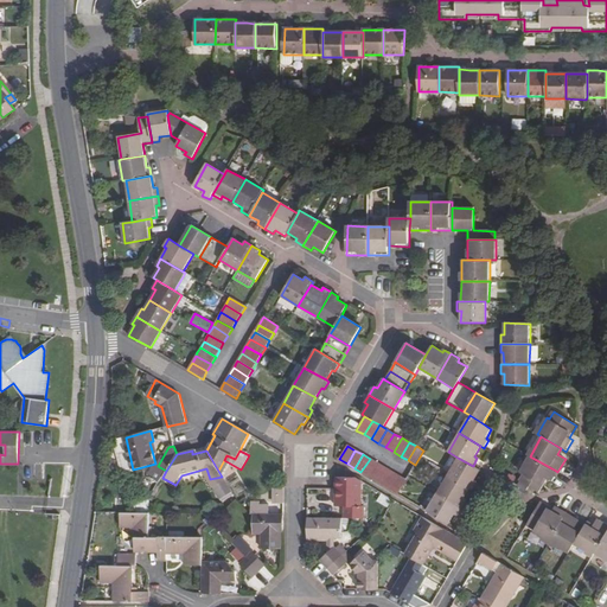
[(519,481),(536,491),(544,477),(550,480),(556,471),(530,457),(521,472),(524,474),(519,481)]
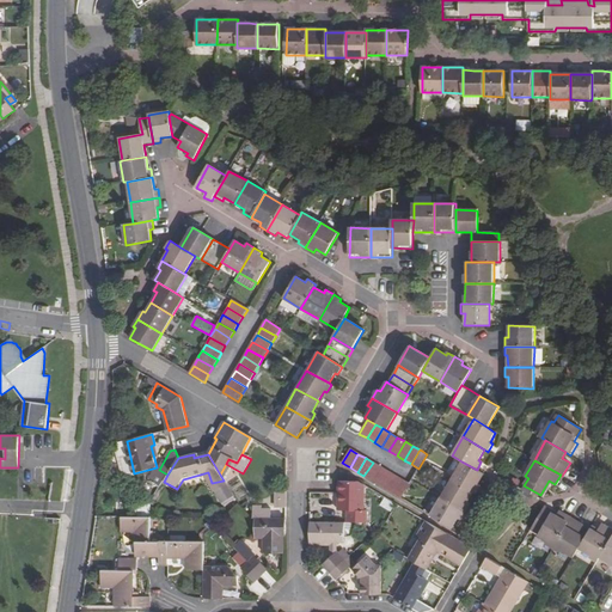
[(473,491),(476,494),(481,485),(478,484),(484,473),(477,470),(461,461),(451,479),(473,491)]
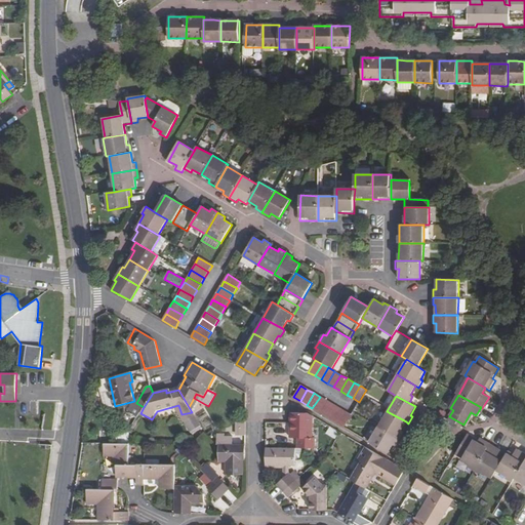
[(312,408),(319,412),(326,400),(320,397),(312,408)]
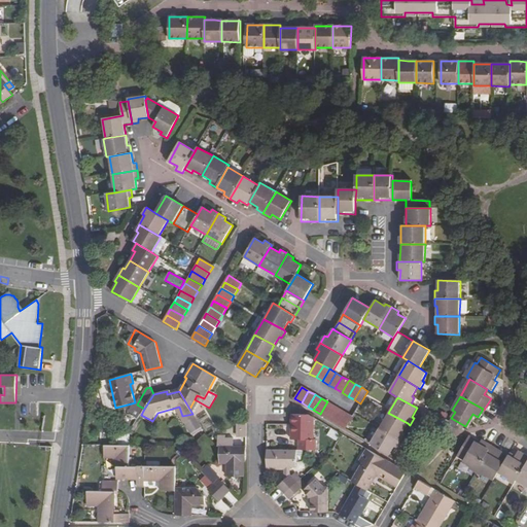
[(320,414),(326,418),(334,406),(327,401),(320,414)]
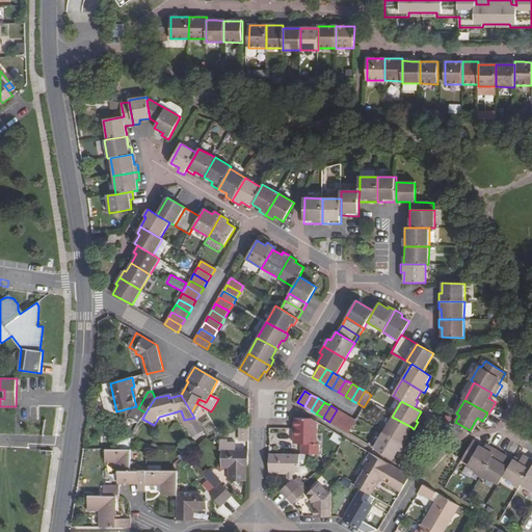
[(329,422),(336,425),(343,413),(337,409),(329,422)]
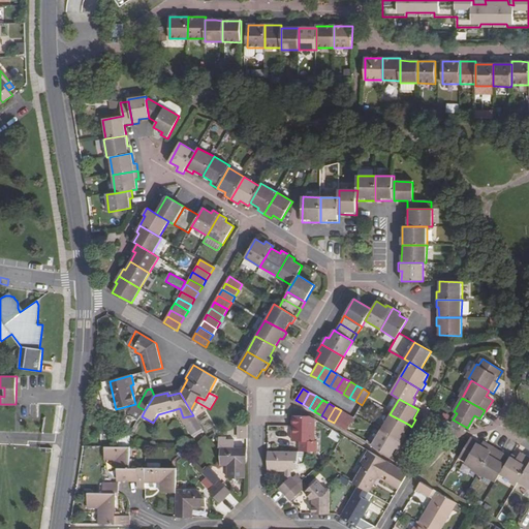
[(334,423),(340,427),(348,414),(341,410),(334,423)]
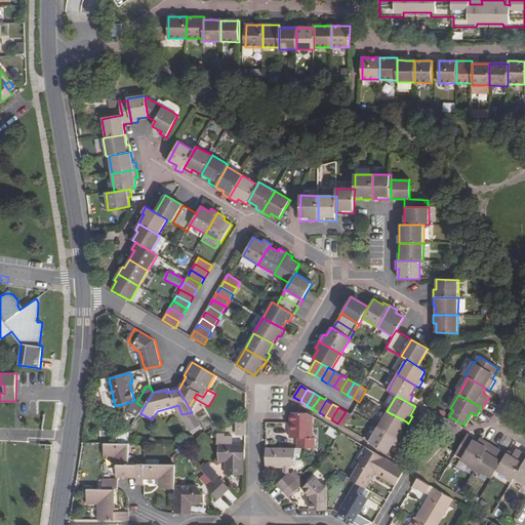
[(337,423),(345,427),(351,414),(346,411),(337,423)]
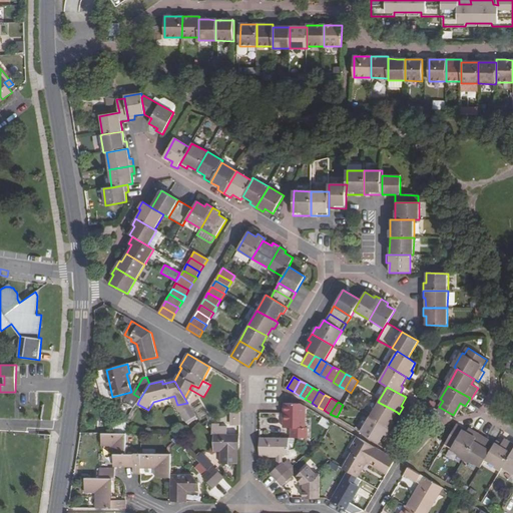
[(369,417),(390,429),(394,422),(392,421),(397,412),(378,402),(369,417)]
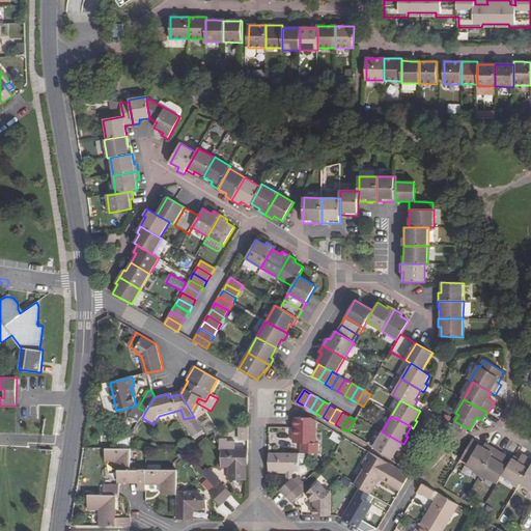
[(302,444),(302,453),(317,454),(317,444),(315,444),(315,421),(310,418),(294,418),(294,428),(294,444),(302,444)]
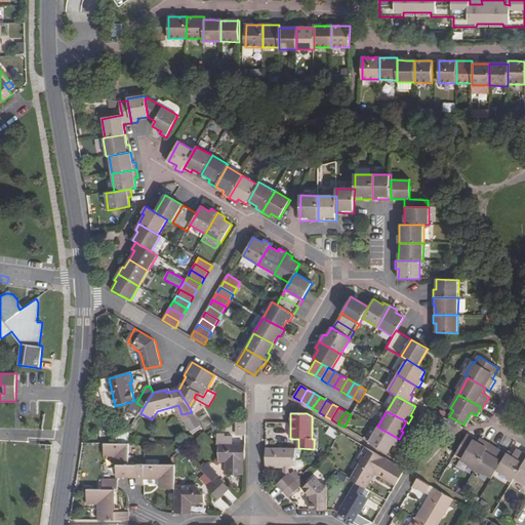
[(245,437),(245,423),(236,422),(236,437),(245,437)]
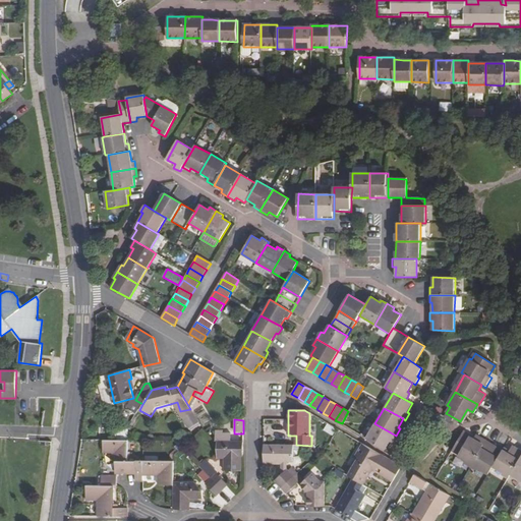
[(365,439),(386,450),(390,442),(393,443),(396,436),(374,423),(365,439)]
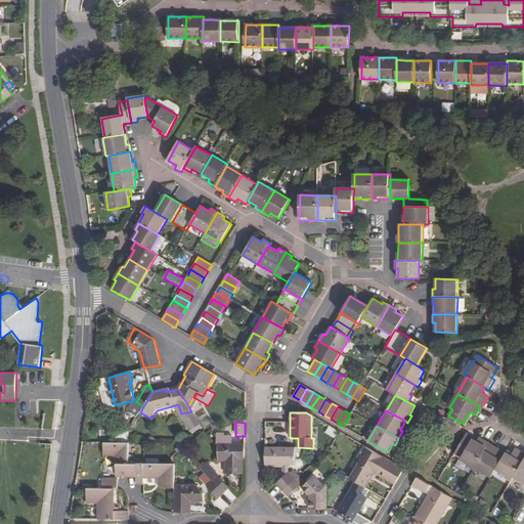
[(461,459),(475,467),(488,443),(479,437),(477,439),(467,433),(455,452),(462,456),(461,459)]
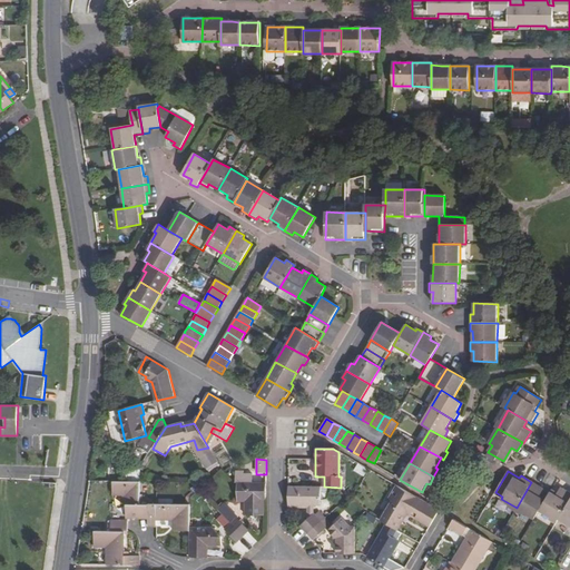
[(236,472),(236,483),(237,483),(253,483),(253,474),(243,475),(243,472),(236,472)]
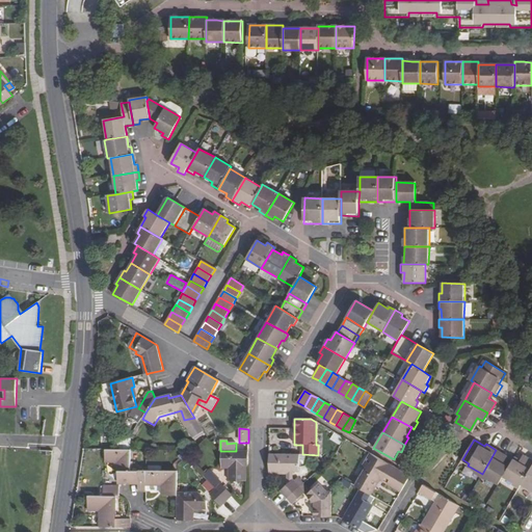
[(118,484),(120,484),(138,484),(138,471),(131,471),(131,450),(105,450),(104,462),(118,462),(118,484)]
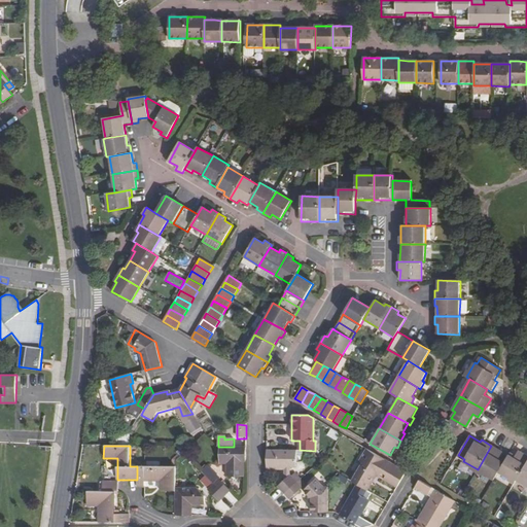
[(478,469),(494,479),(498,472),(504,462),(498,459),(503,452),(491,446),(478,469)]
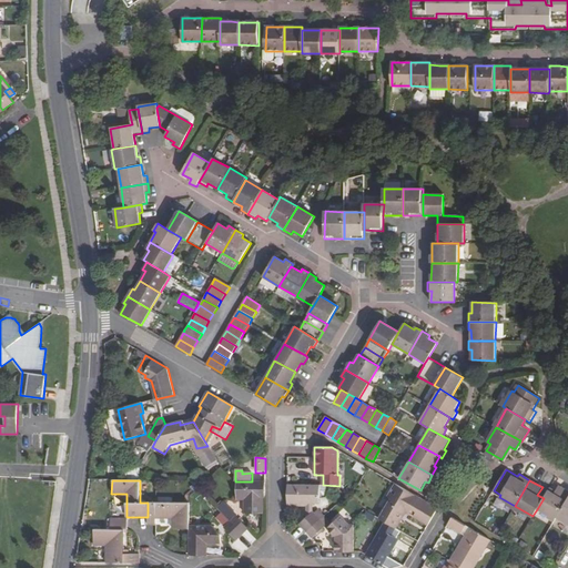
[(244,514),(262,514),(262,497),(265,497),(265,482),(252,482),(236,482),(236,497),(244,497),(244,514)]
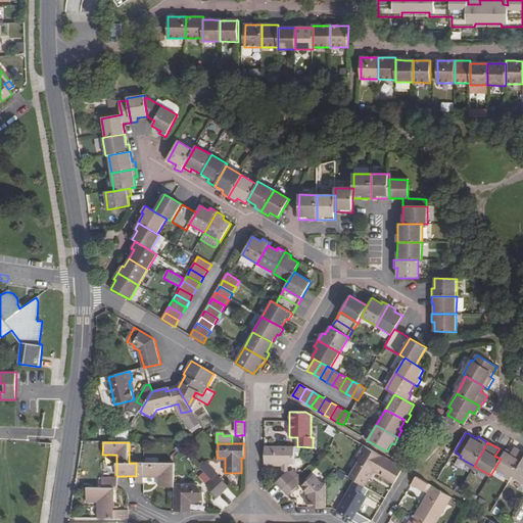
[(265,464),(294,464),(294,447),(265,446),(265,464)]
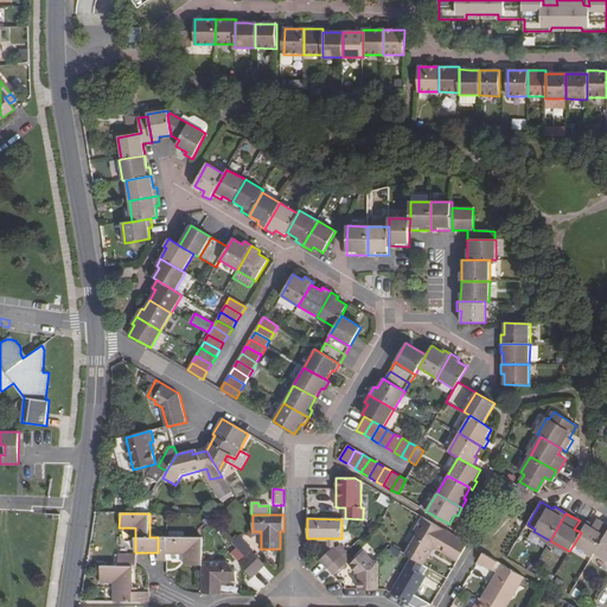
[(413,558),(423,564),(429,556),(426,554),(433,542),(445,549),(443,553),(458,561),(467,544),(422,518),(414,531),(417,534),(406,555),(413,558)]
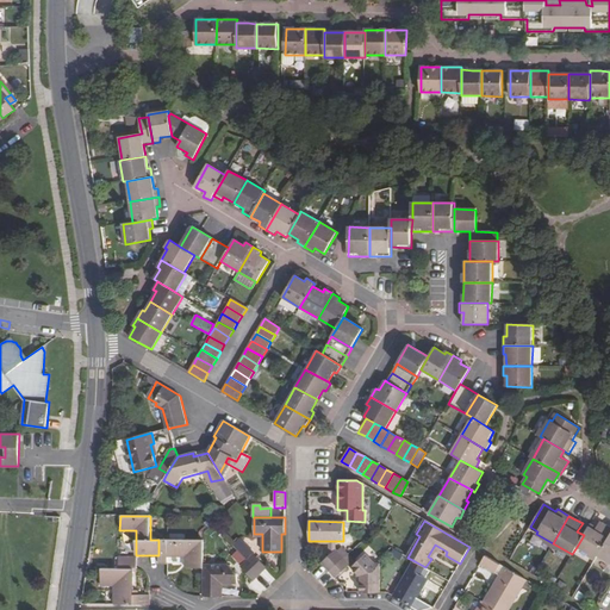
[(577,547),(597,558),(598,555),(609,534),(609,528),(599,523),(595,530),(589,527),(584,535),(577,547)]
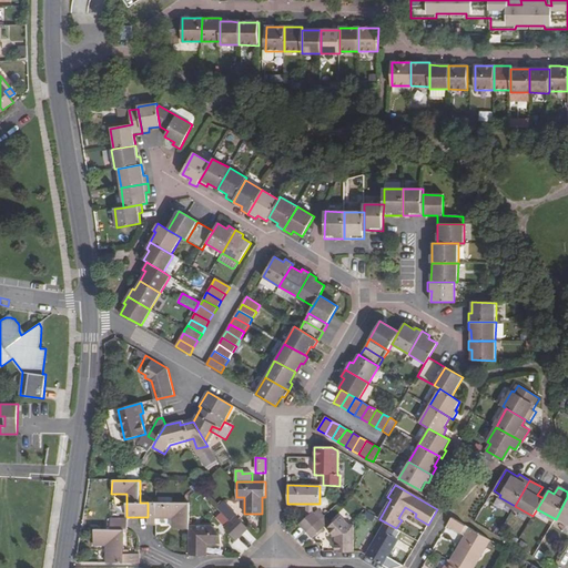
[(567,497),(557,517),(567,523),(567,497)]
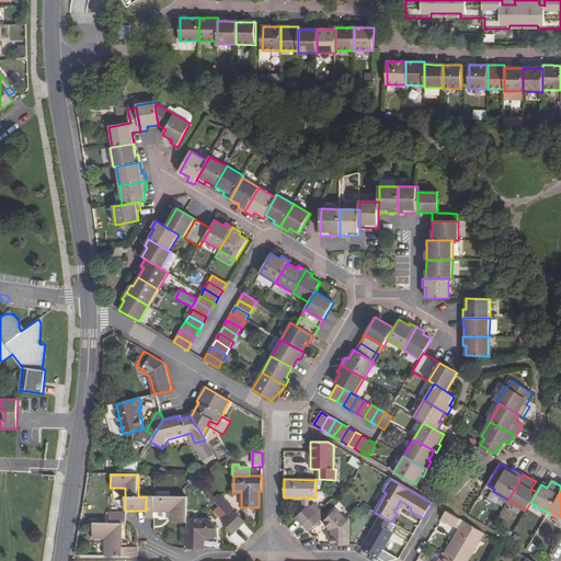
[(146,511),(146,518),(155,518),(155,513),(170,513),(170,523),(186,523),(187,521),(187,519),(186,496),(155,496),(146,496),(146,511)]
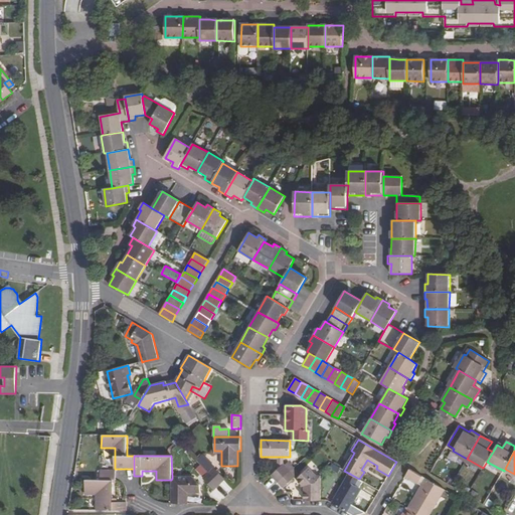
[(272,476),(279,483),(291,472),(285,466),(285,463),(278,463),(278,470),(272,476)]
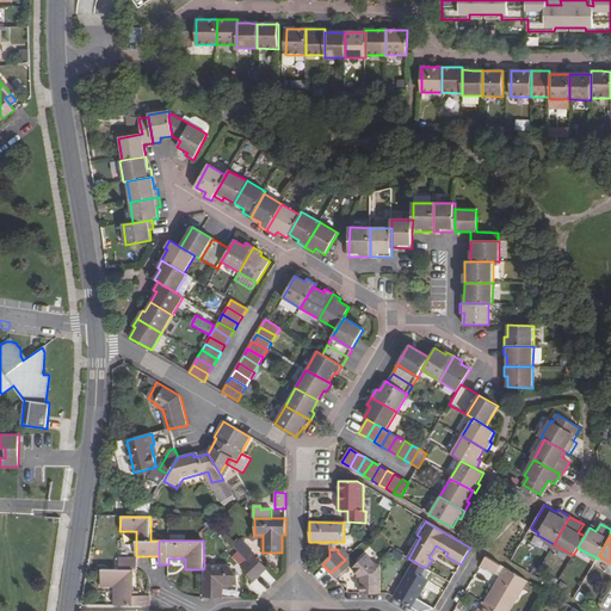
[(254,556),(248,561),(260,575),(266,569),(254,556)]
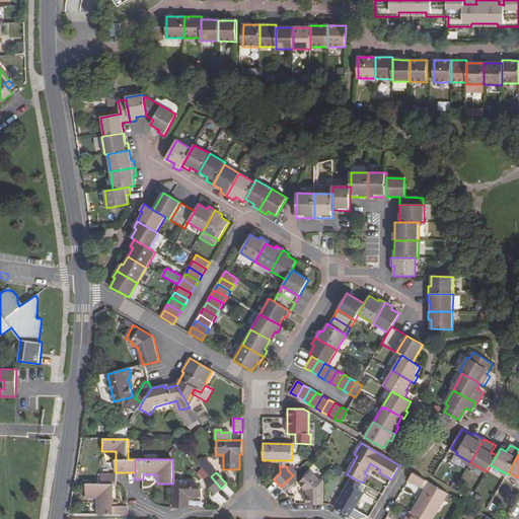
[(412,512),(423,518),(431,518),(438,509),(440,510),(445,501),(443,500),(447,493),(414,472),(409,480),(421,489),(423,487),(426,489),(425,490),(426,493),(422,500),(420,498),(412,512)]
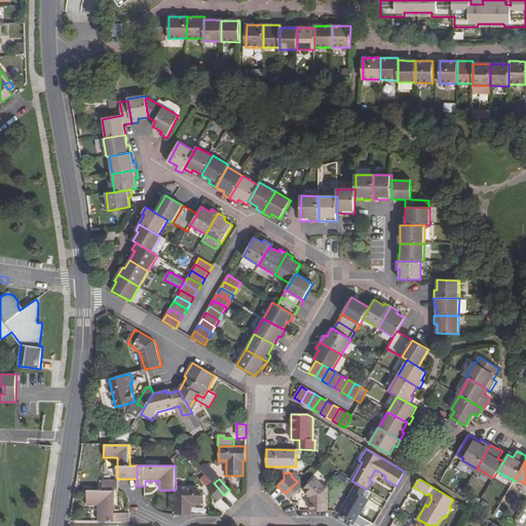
[(311,500),(311,511),(328,511),(328,486),(324,486),(317,480),(304,492),(311,500)]
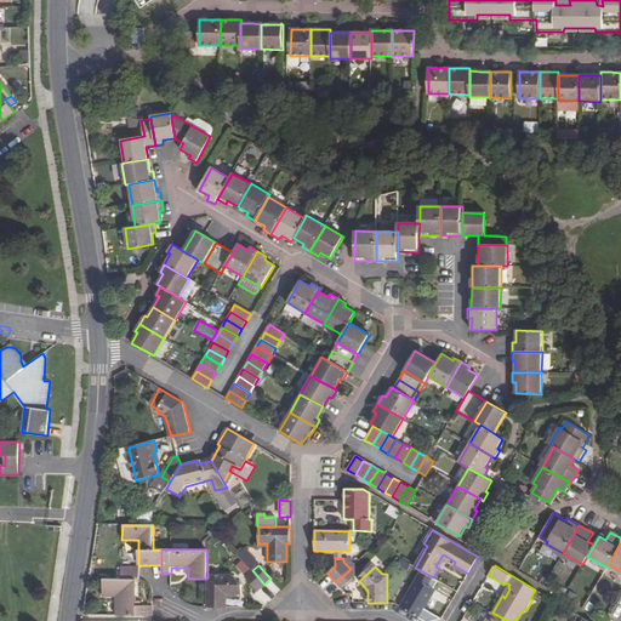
[(336,582),(342,590),(357,576),(351,569),(336,582)]
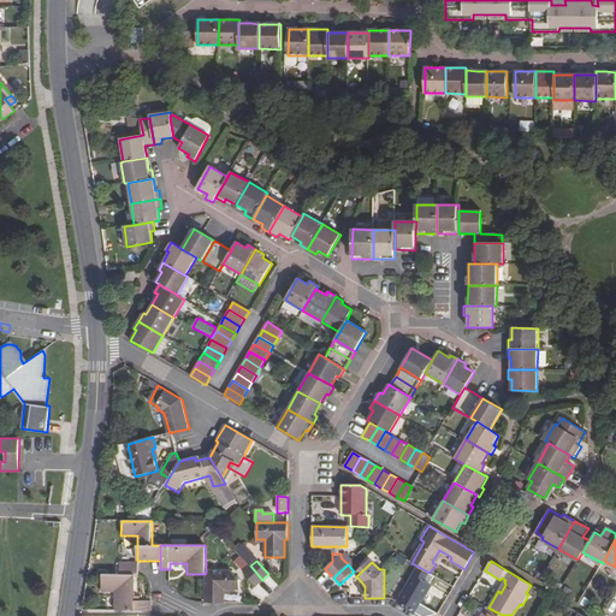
[(255,586),(262,580),(250,566),(242,573),(255,586)]
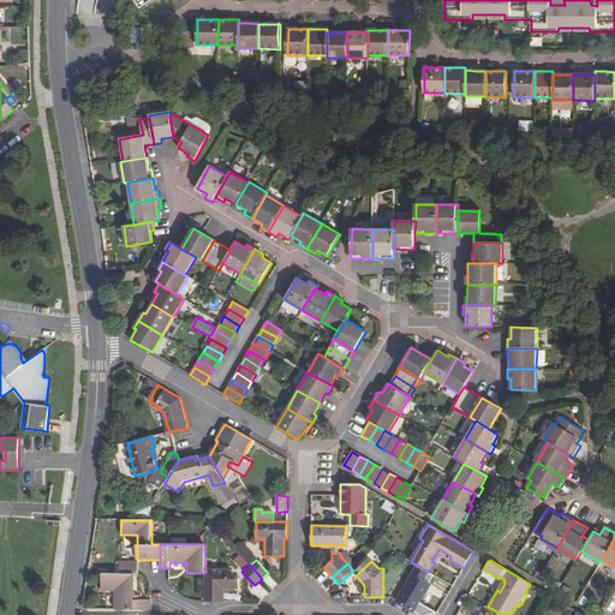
[(398,602),(419,614),(429,614),(437,613),(421,603),(428,592),(425,591),(434,575),(429,572),(418,566),(398,602)]
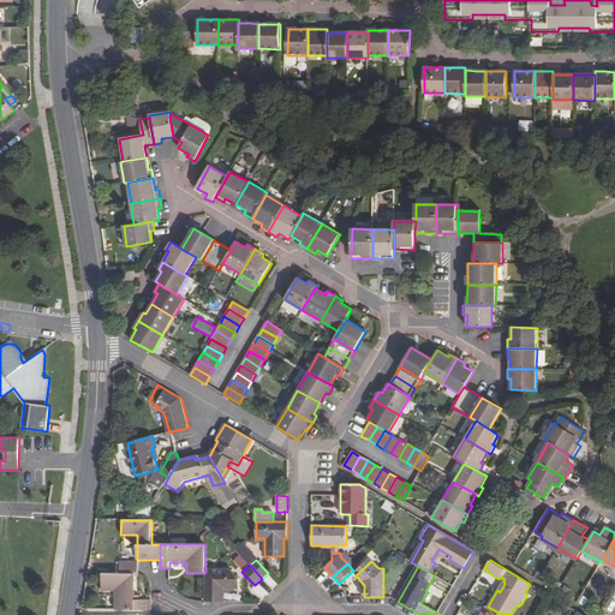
[(204,573),(204,602),(225,602),(225,589),(238,589),(239,580),(231,571),(206,571),(204,573)]
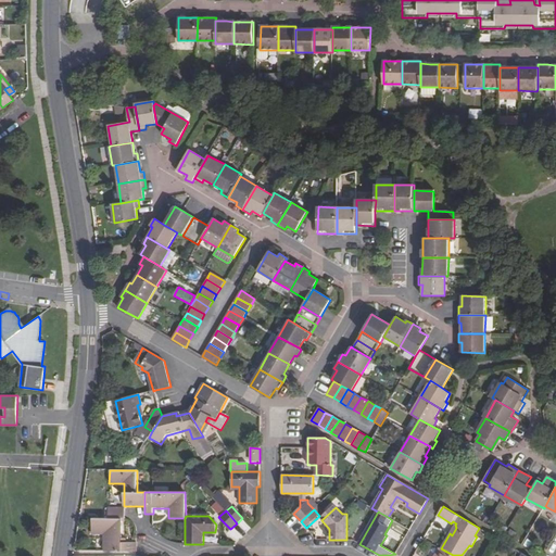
[(103,534),(103,552),(136,552),(135,542),(122,542),(122,519),(108,519),(91,519),(91,533),(103,534)]
